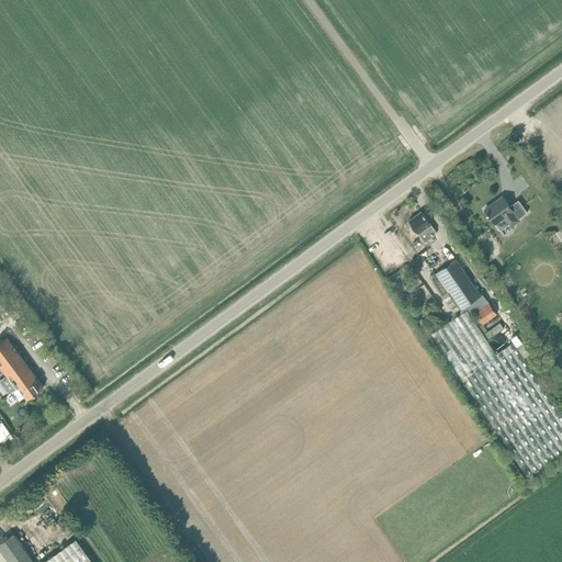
[(502,197),(484,210),(494,224),(503,217),(509,226),(518,220),(512,211),(513,211),(502,197)]
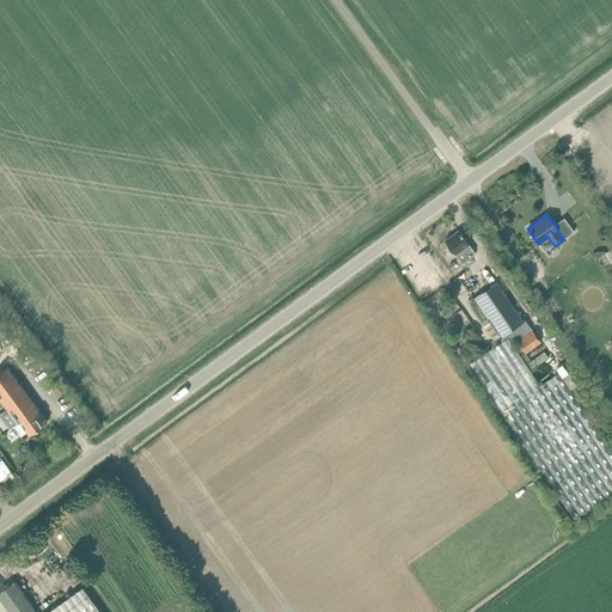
[(598,219),(582,230),(586,234),(594,230),(598,234),(606,230),(598,219)]
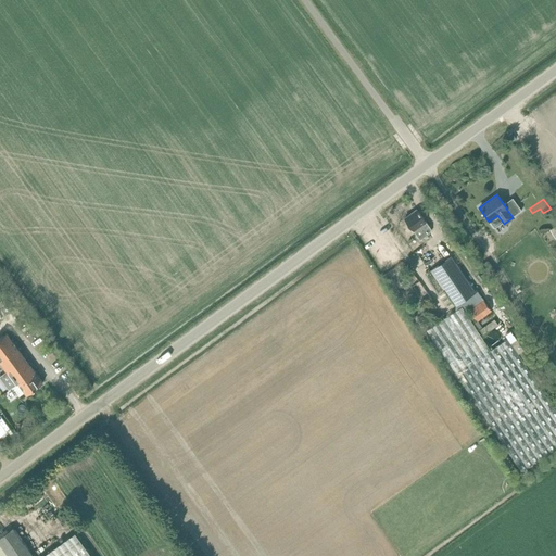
[(431,228),(429,226),(417,210),(405,218),(420,239),(431,231),(431,228)]
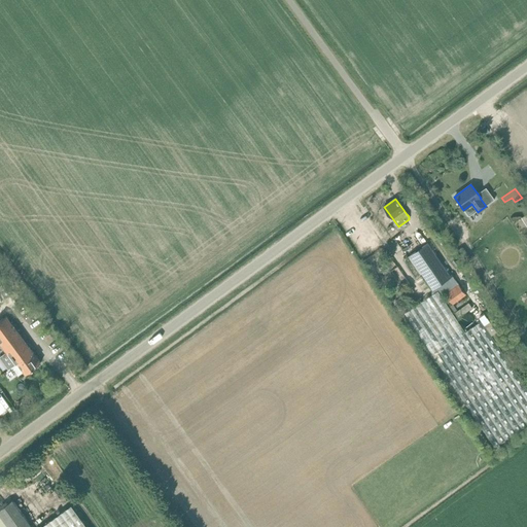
[(423,212),(417,216),(421,221),(426,217),(423,212)]
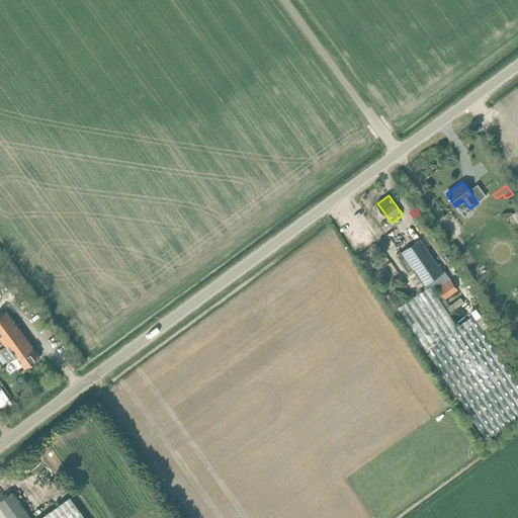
[(387,223),(375,232),(380,239),(393,230),(387,223)]
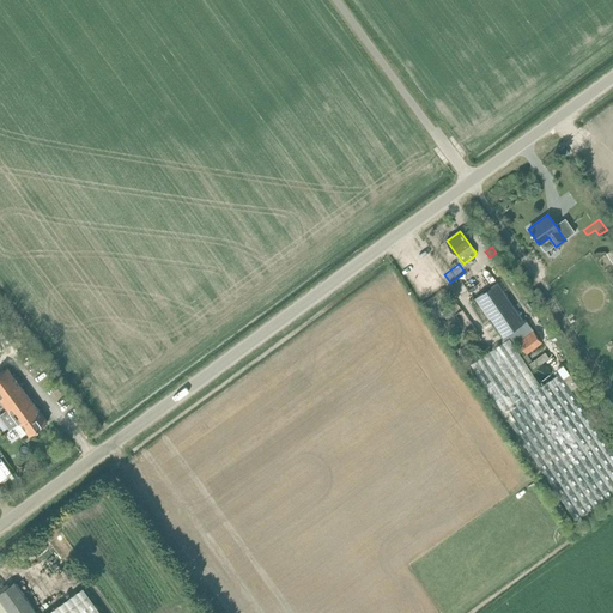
[(460,280),(454,285),(459,292),(465,287),(460,280)]
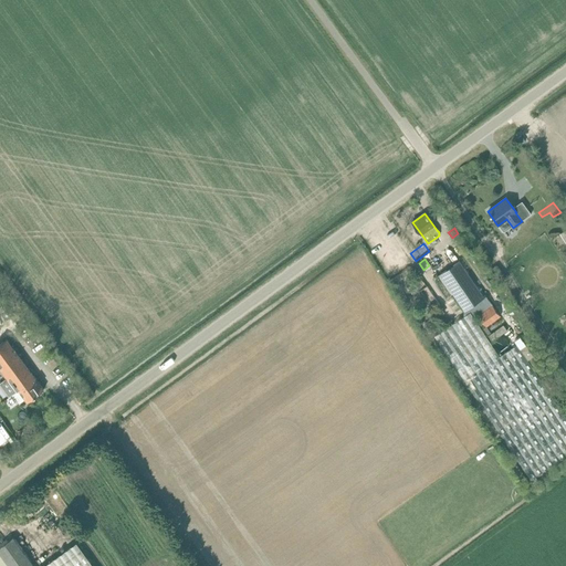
[(490,343),(486,337),(486,336),(491,333),(486,326),(501,316),(492,304),(492,305),(485,296),(484,297),(460,261),(439,274),(464,311),(463,316),(433,336),(530,479),(565,454),(565,417),(527,360),(517,344),(500,356),(490,343)]
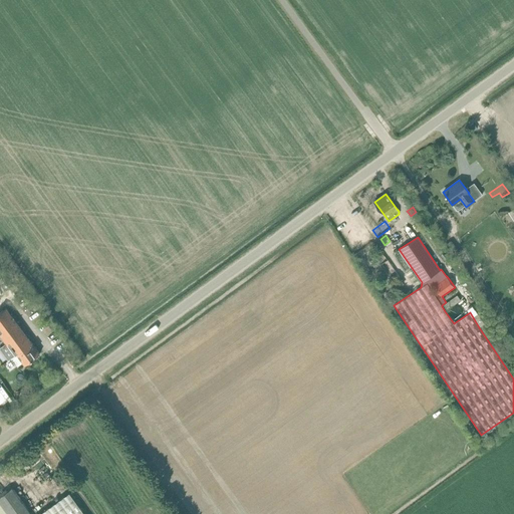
[(451,241),(446,244),(453,255),(458,251),(451,241)]
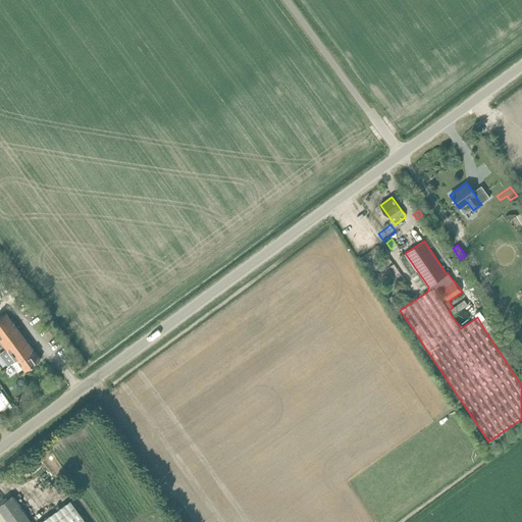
[(487,267),(481,271),(488,282),(494,278),(487,267)]
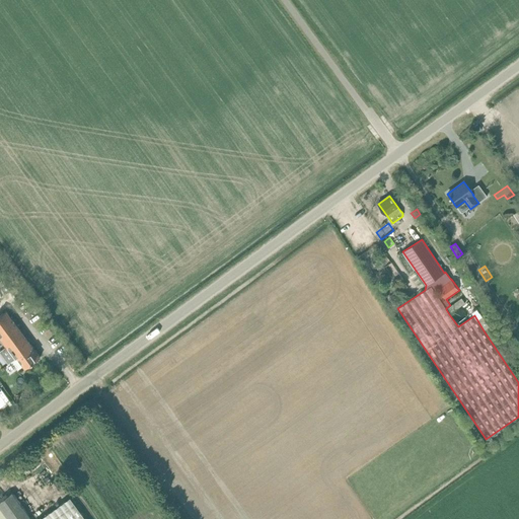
[(462,298),(446,309),(449,314),(465,303),(462,298)]
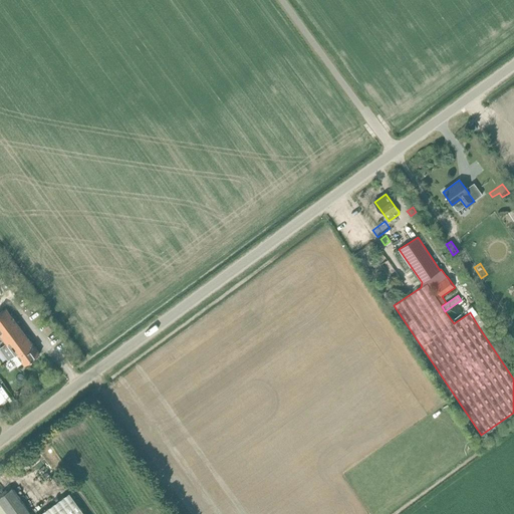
[(478,307),(470,312),(479,327),(487,321),(478,307)]
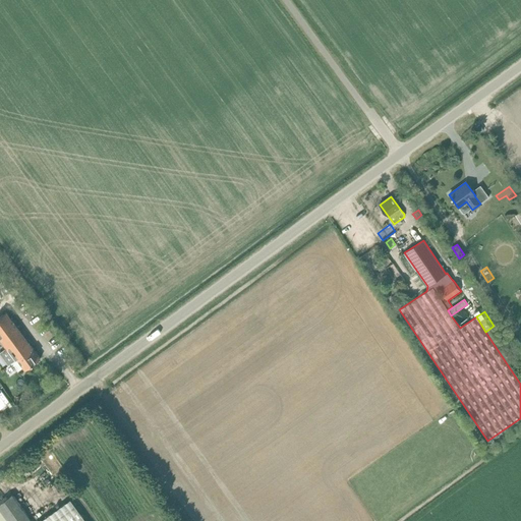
[(0,340),(6,348),(0,352),(8,364),(12,362),(18,370),(23,367),(25,369),(41,358),(22,334),(7,312),(0,316),(0,340)]
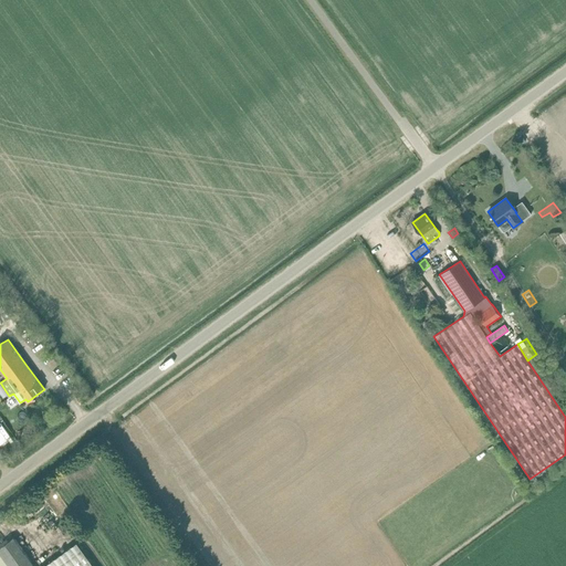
[(33,565),(29,558),(13,537),(0,546),(0,565),(33,565)]
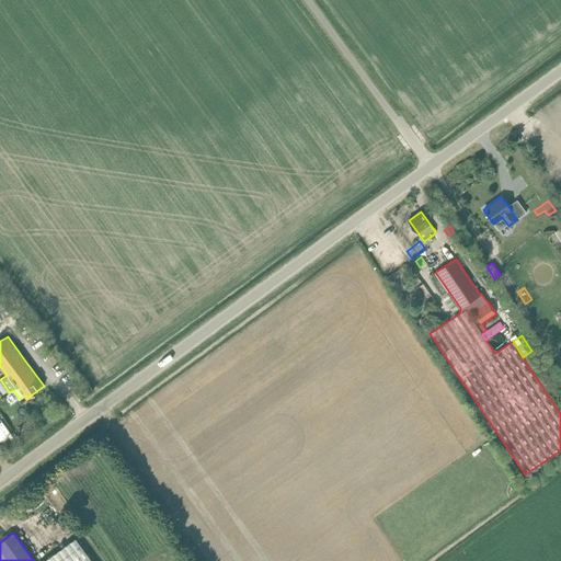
[(92,560),(76,538),(43,560),(92,560)]
